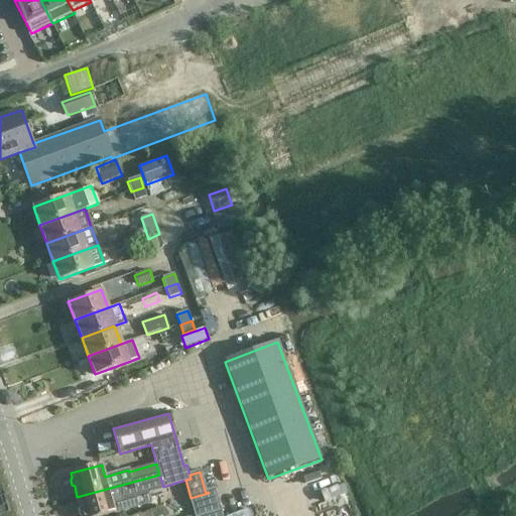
[(159,475),(77,497),(81,508),(80,511),(81,515),(80,515),(104,515),(133,508),(130,498),(163,489),(163,487),(159,475)]
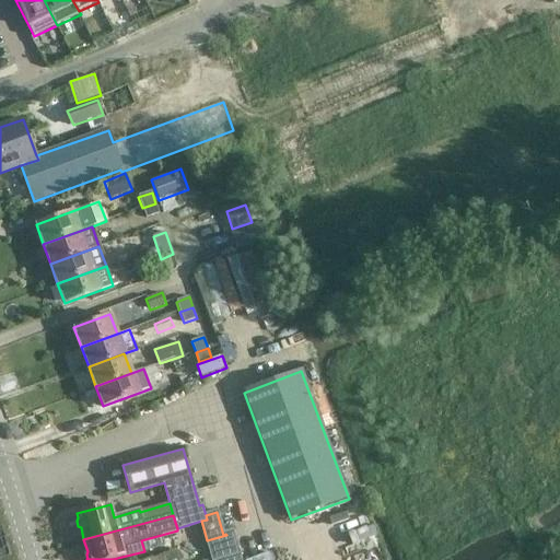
[(234,538),(209,546),(212,559),(213,559),(238,552),(234,538)]
